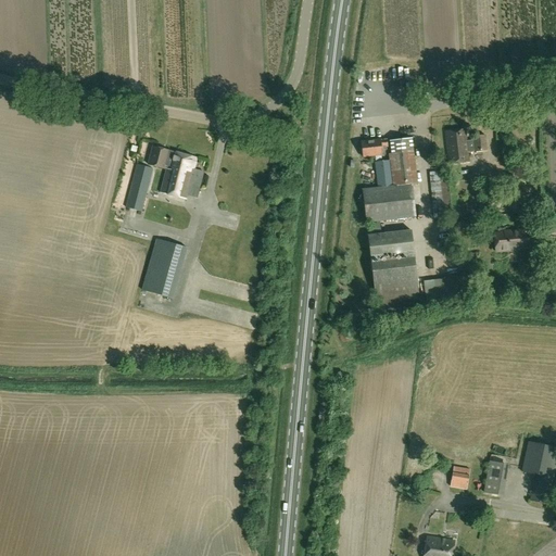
[(476,152),(488,151),(485,136),(474,137),(474,141),(467,141),(466,129),(445,131),(449,164),(469,162),(468,152),(475,151),(476,152)]
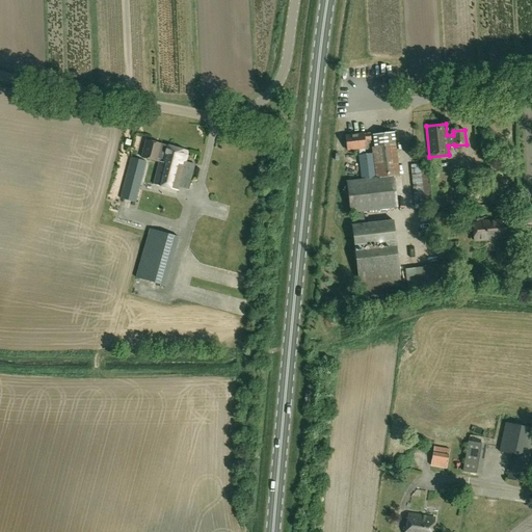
[(365,156),(365,153),(360,153),(363,181),(347,183),(350,214),(353,213),(355,225),(352,227),(361,295),(402,290),(394,221),(365,224),(363,212),(398,209),(395,177),(399,177),(395,133),(374,135),(375,148),(373,149),(374,155),(365,156)]
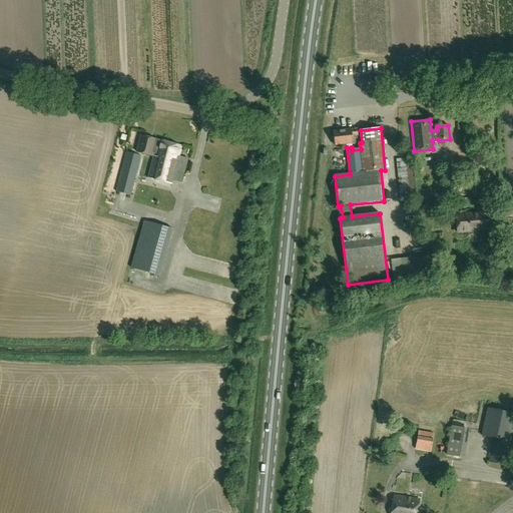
[(347,147),(352,147),(352,144),(356,143),(355,136),(358,136),(357,129),(334,132),(336,146),(342,145),(342,148),(347,147)]
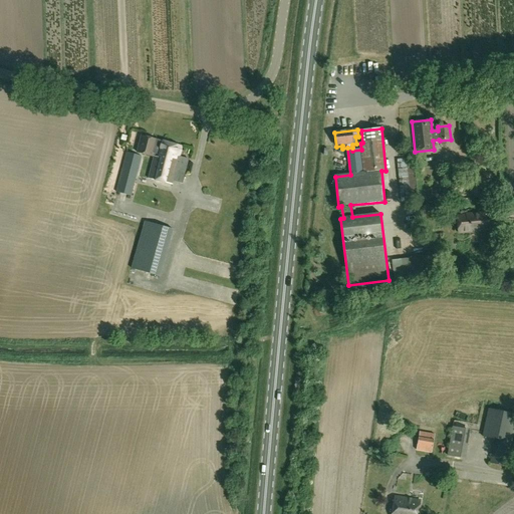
[(155,155),(158,141),(142,137),(137,153),(152,157),(153,154),(155,155)]
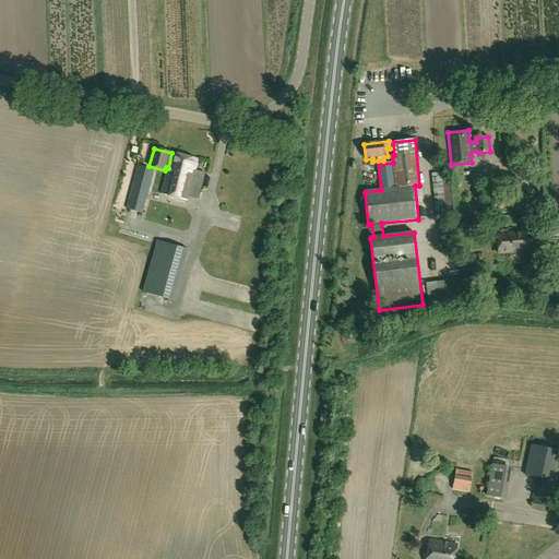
[(168,168),(162,194),(187,201),(188,197),(198,200),(204,177),(200,176),(201,173),(194,171),(198,159),(171,153),(168,168)]
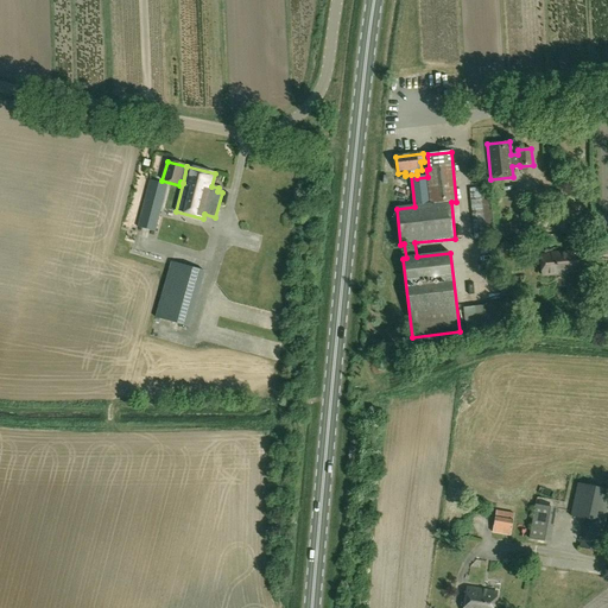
[(168,184),(150,181),(138,228),(156,232),(168,184)]
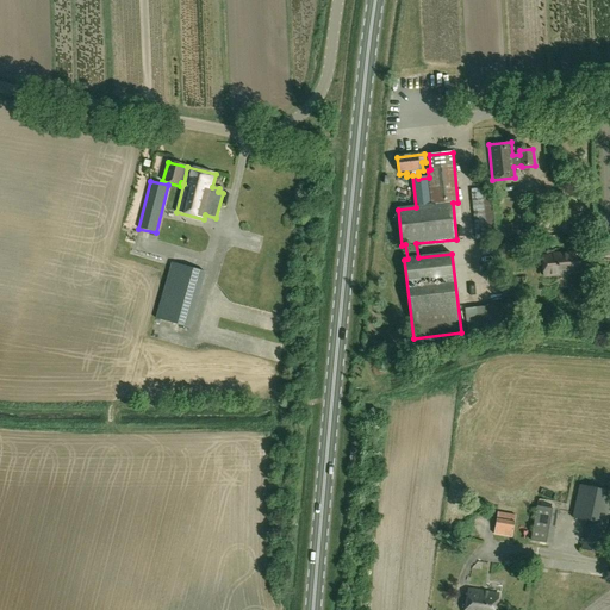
[(503,235),(499,199),(485,201),(489,236),(503,235)]
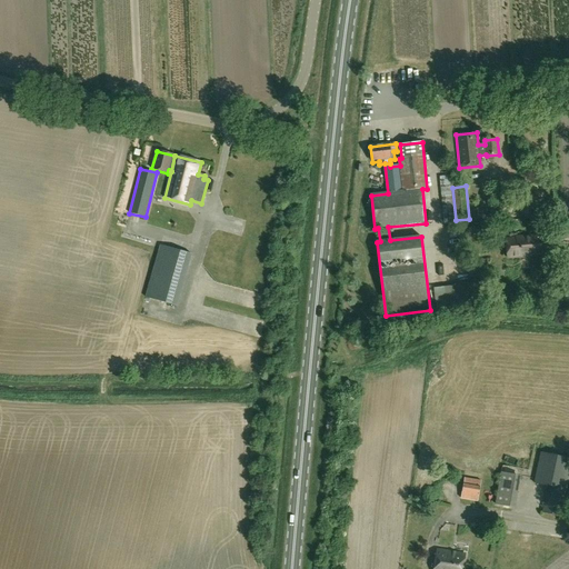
[(512,201),(498,203),(499,217),(515,215),(512,201)]
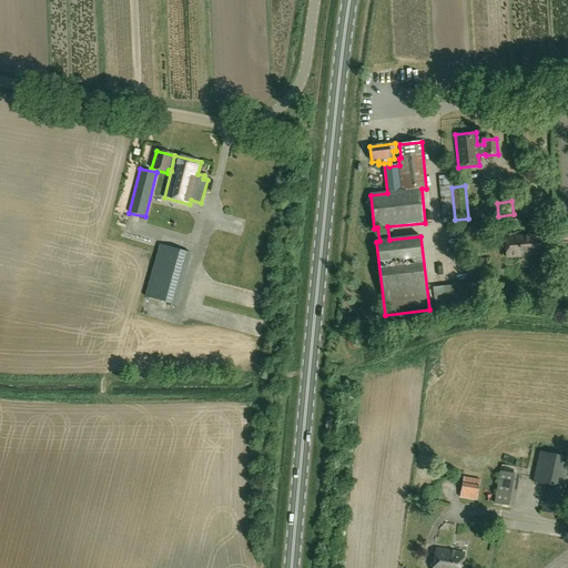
[(442,239),(443,231),(425,225),(423,233),(442,239)]
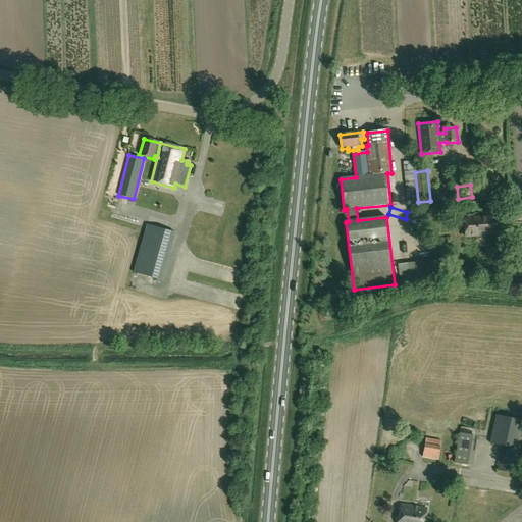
[(494,233),(494,226),(500,225),(499,215),(473,218),(464,219),(466,237),(494,233)]
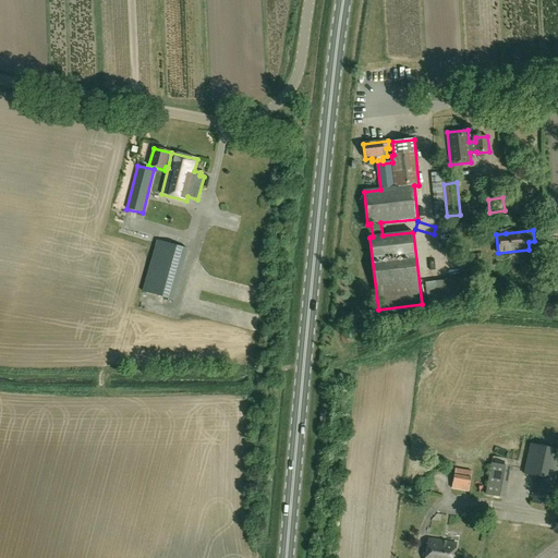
[(189,249),(158,241),(144,292),(173,301),(189,249)]
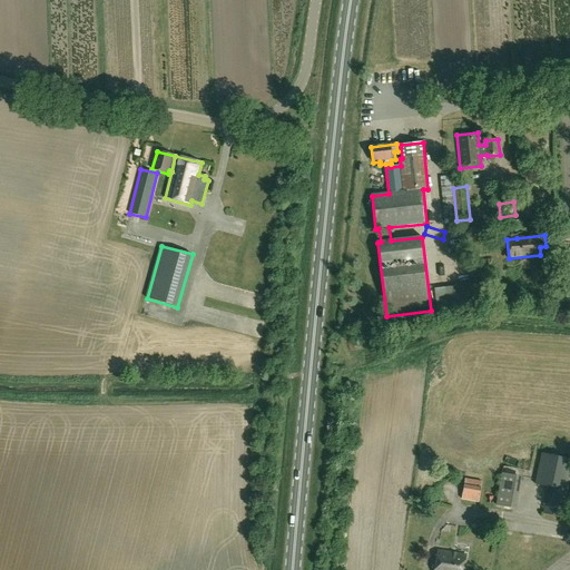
[(434,288),(436,305),(432,305),(433,317),(448,315),(448,313),(469,311),(467,284),(455,285),(455,287),(434,288)]
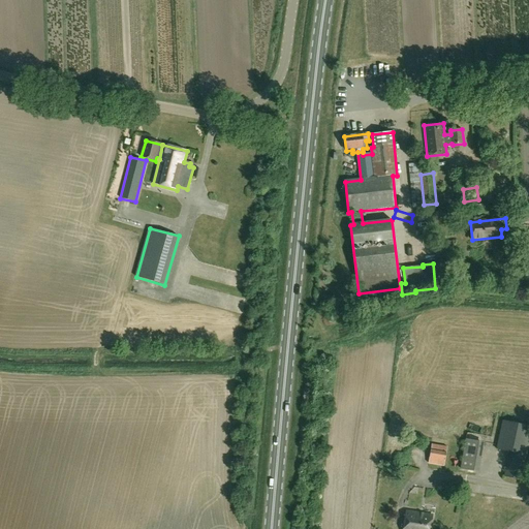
[(528,442),(528,426),(503,421),(497,449),(510,453),(504,476),(521,479),(528,442)]
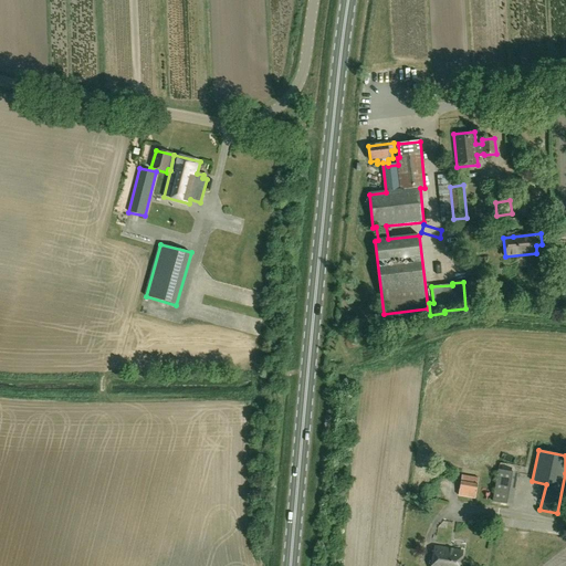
[(514,473),(500,470),(493,502),(509,504),(514,473)]
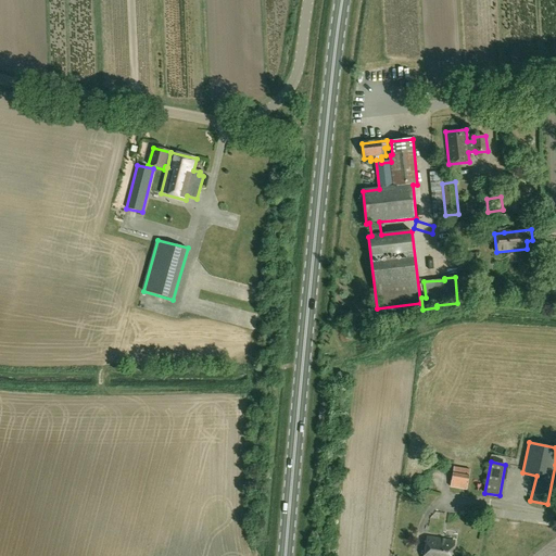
[(471,469),(455,467),(451,487),(467,490),(471,469)]
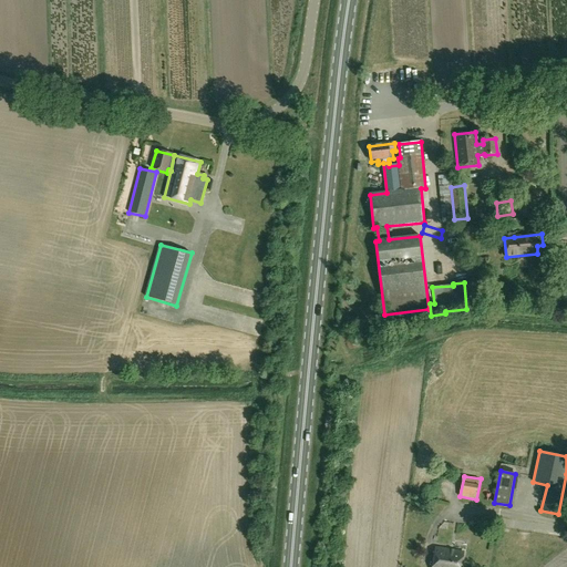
[(462,566),(464,553),(435,548),(432,566),(462,566)]
